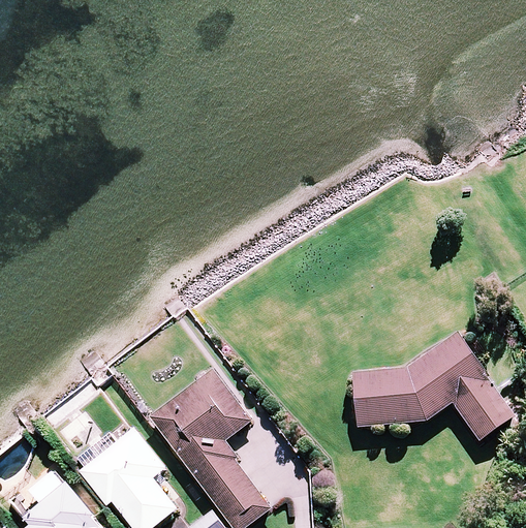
[(489,376),(456,332),(406,368),(352,372),(358,427),(426,421),(451,403),(477,440),(514,415),(487,378),(489,376)]
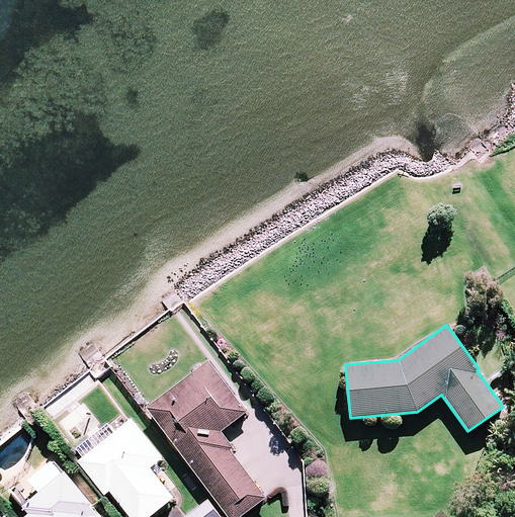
[(233,448),(220,431),(246,412),(208,362),(146,409),(227,516),(239,516),(265,498),(230,450),(233,448)]
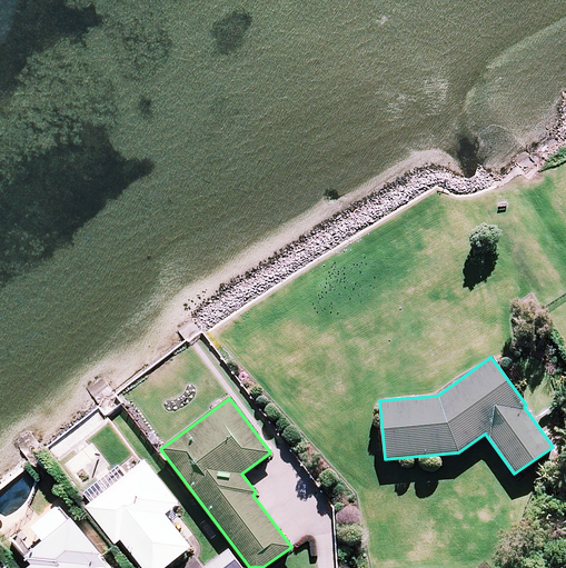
[(179,504),(144,460),(126,475),(91,504),(86,508),(115,544),(120,540),(142,567),(164,567),(191,546),(166,515),(179,504)]
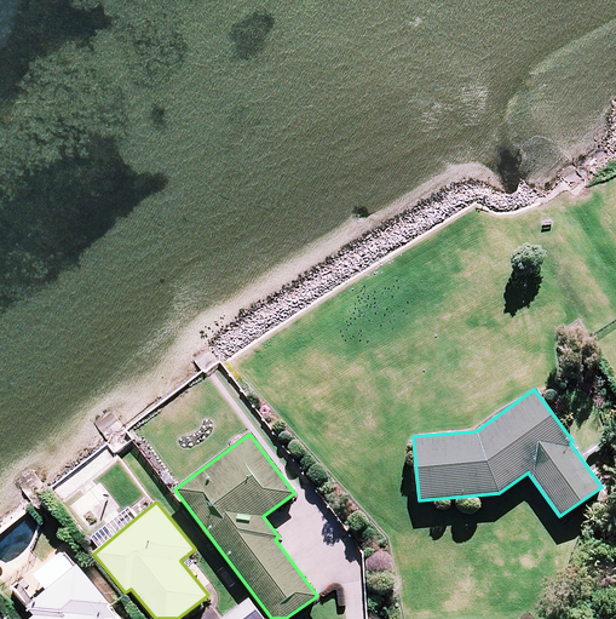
[(99,549),(137,517),(127,506),(90,537),(99,549)]
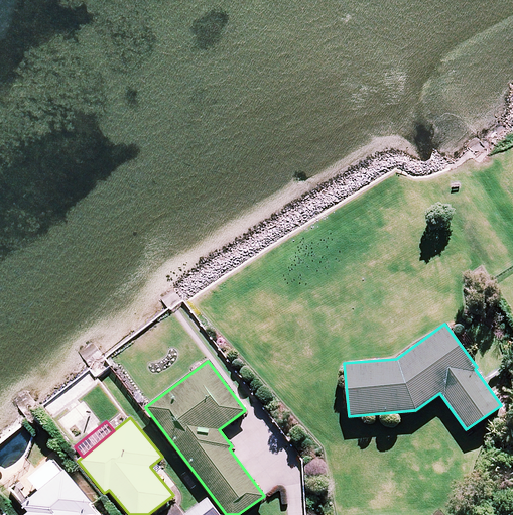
[(39,492),(62,473),(52,460),(29,479),(39,492)]
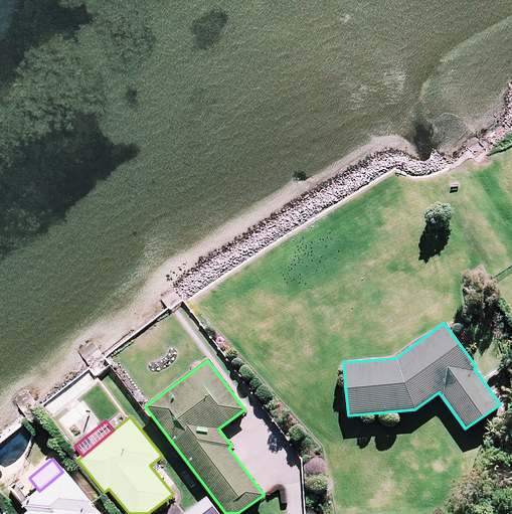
[(103,513),(66,469),(62,472),(39,491),(23,504),(29,512),(26,513),(103,513)]
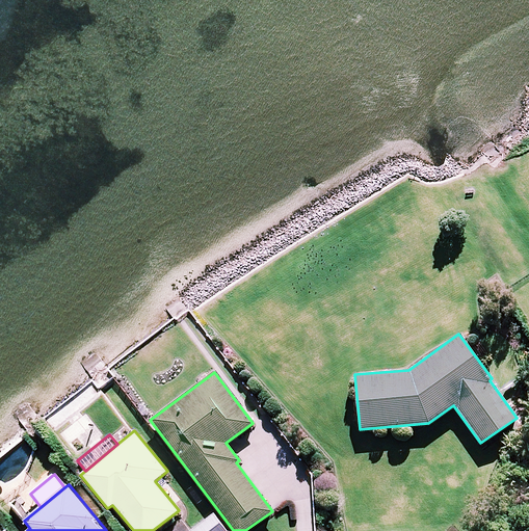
[(225,530),(212,513),(188,530),(225,530)]
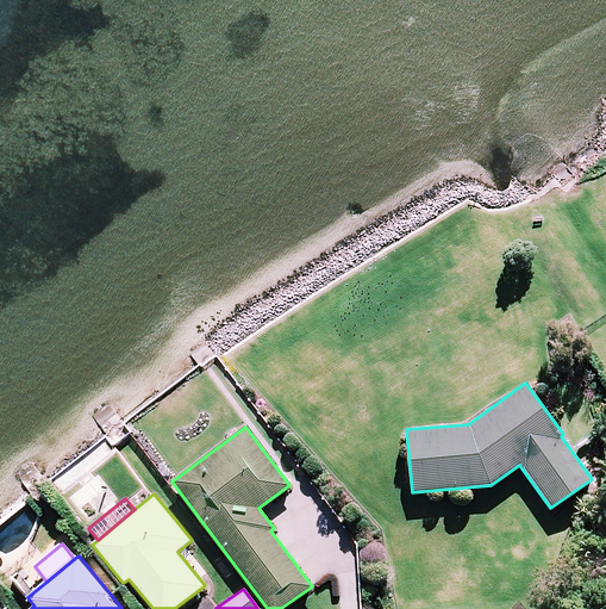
All buildings are outlined.
